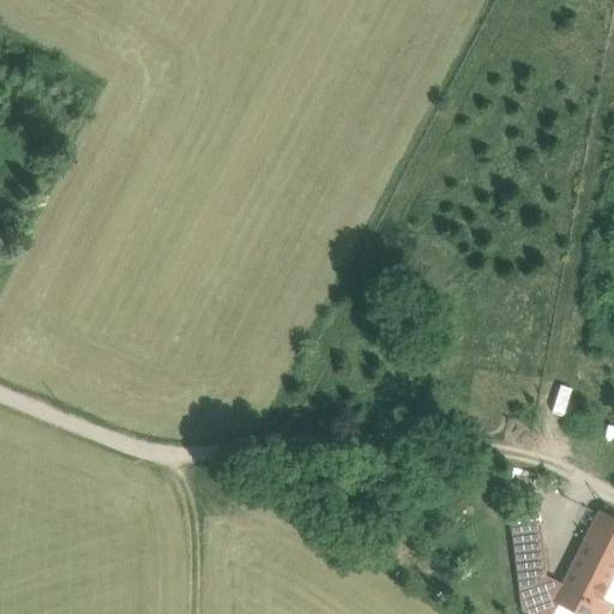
[(564,587),(557,600),(559,602),(572,608),(583,613),(588,613),(595,601),(608,607),(613,595),(613,522),(599,515),(564,587)]
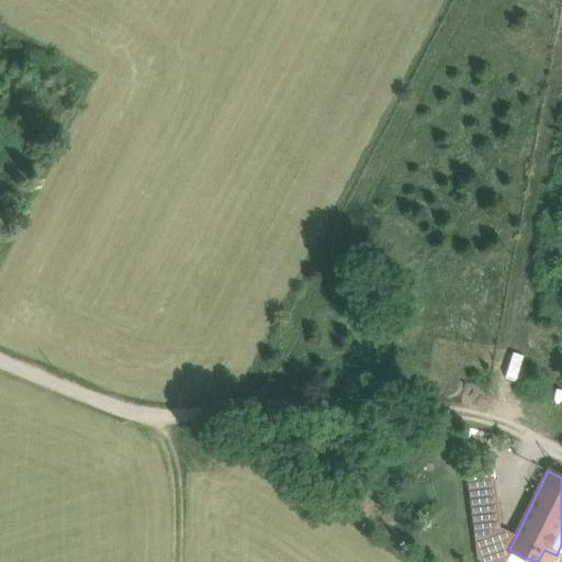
[(494,480),(468,483),(472,521),(496,518),(496,519),(498,518),(494,480)]
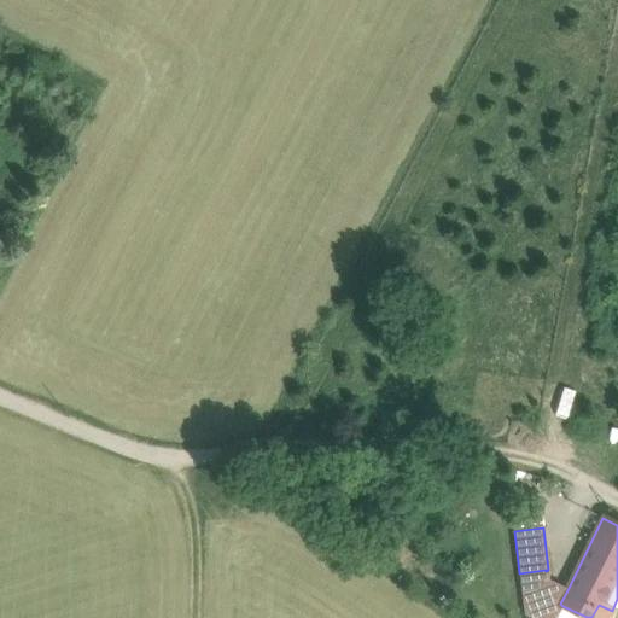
[(546,571),(546,570),(519,573),(524,614),(531,617),(555,617),(563,606),(560,604),(567,590),(547,581),(546,571)]
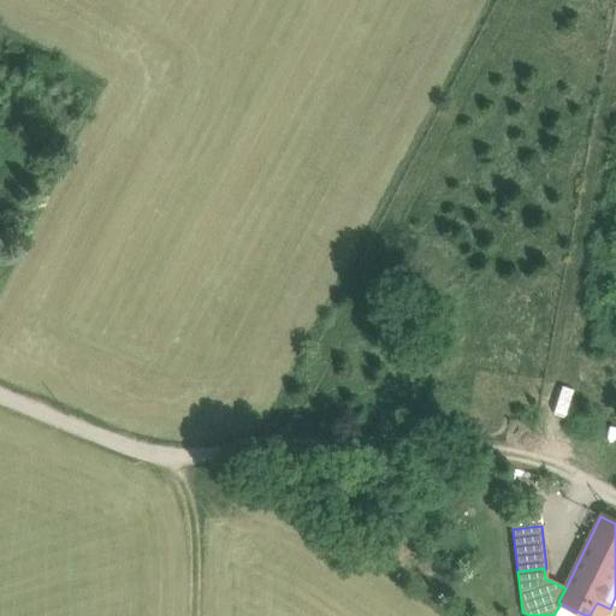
[(605,615),(610,609),(597,603),(590,615),(605,615)]
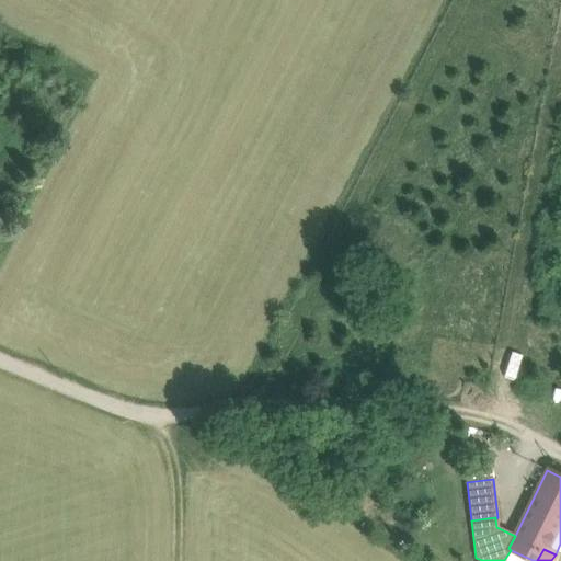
[(511,550),(504,560),(519,560),(523,556),(511,550)]
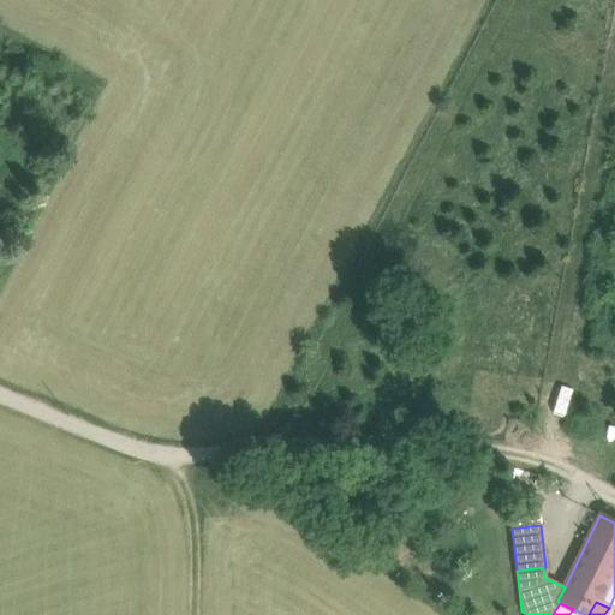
All buildings are outlined.
